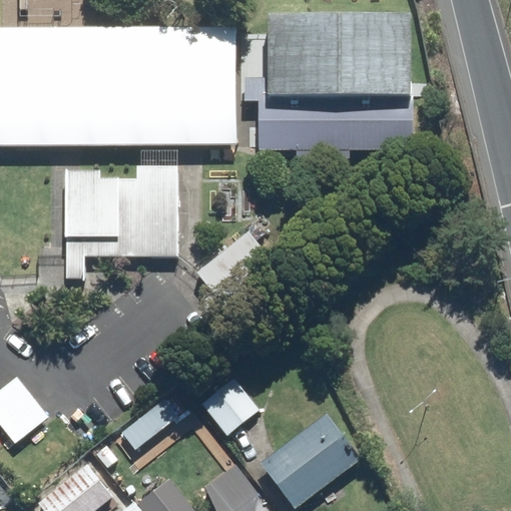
[(409,17),(270,18),(271,101),(410,100),(409,17)]
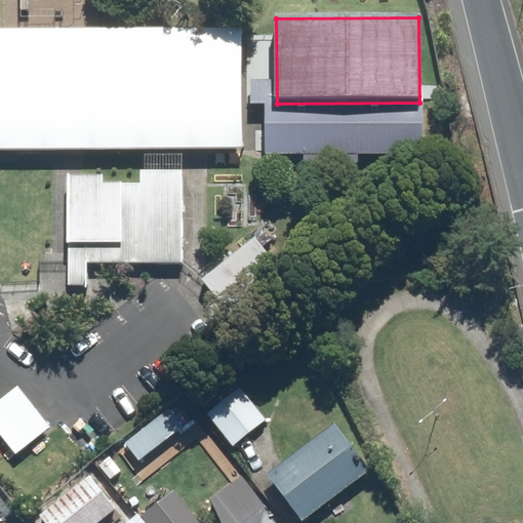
[(419,154),(419,103),(277,104),(265,104),(265,155),(419,154)]
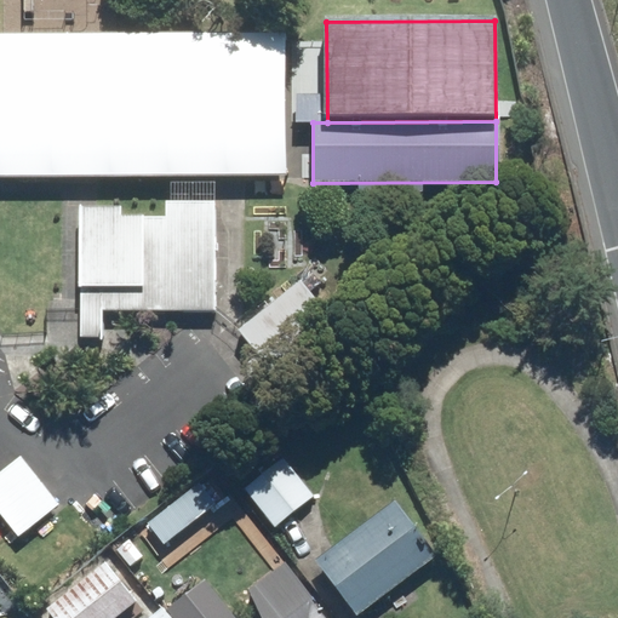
[(79,206),(78,315),(216,316),(217,201),(159,200),(159,216),(125,216),(125,207),(79,206)]
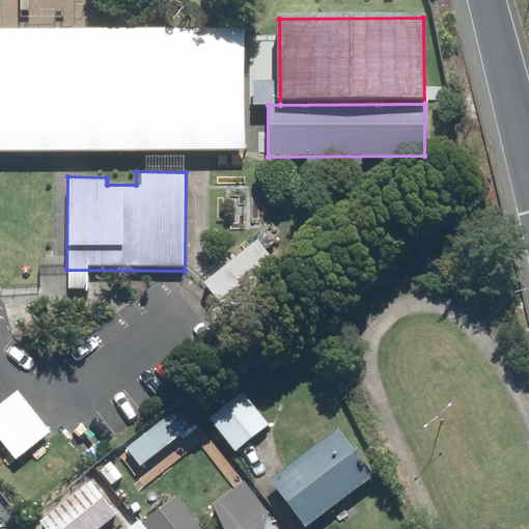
[(287,273),(259,239),(200,284),(228,319),(287,273)]
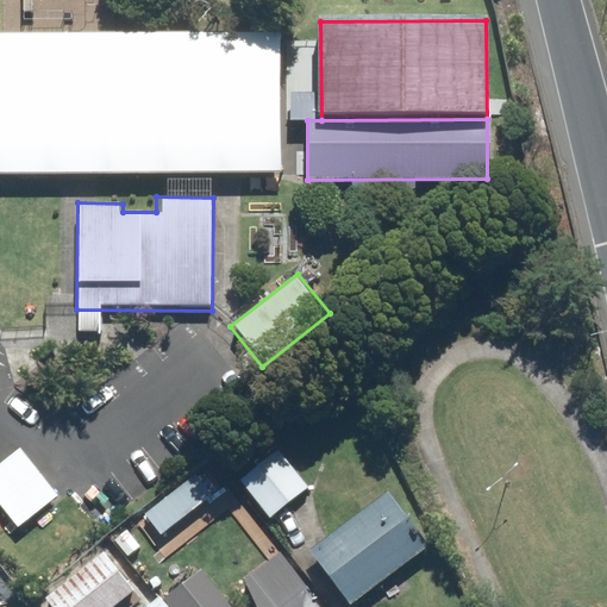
[(19,446),(0,461),(0,511),(13,529),(56,496),(19,446)]
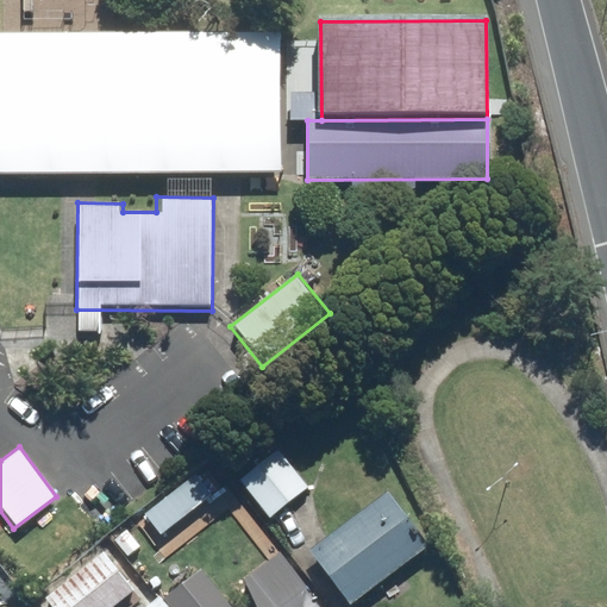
[(281,449),(243,477),(270,514),(308,486),(281,449)]
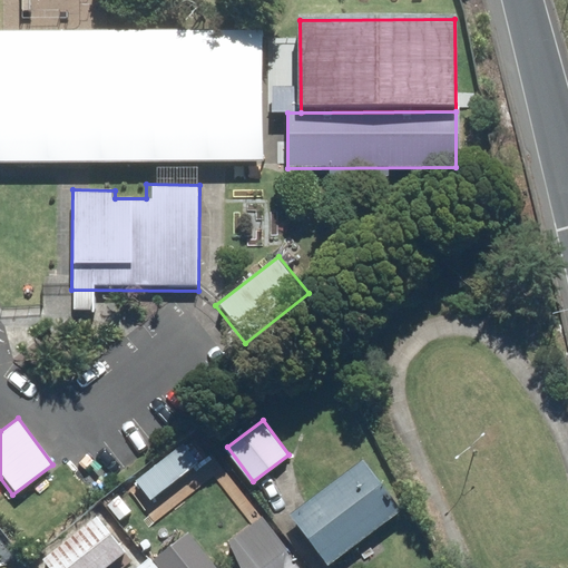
[(365,457),(292,511),(330,562),(403,508),(365,457)]
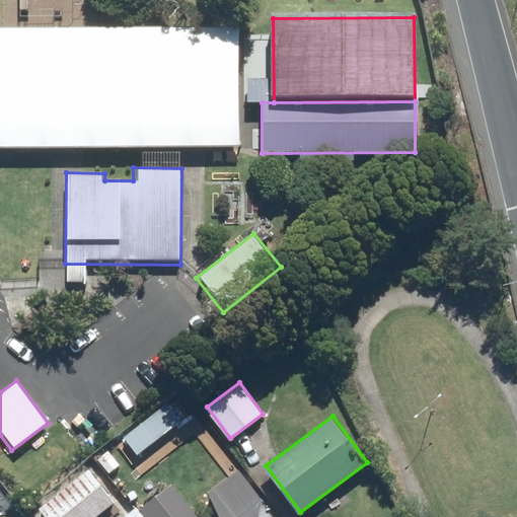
[(95,516),(117,501),(90,468),(42,507),(49,516),(95,516)]
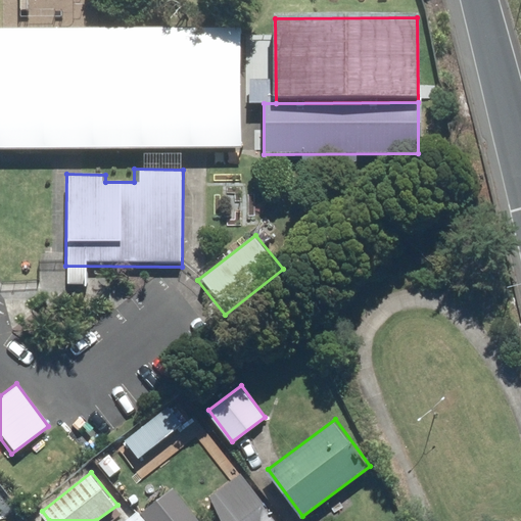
[(241,473),(210,495),(229,520),(239,520),(264,503),(241,473)]
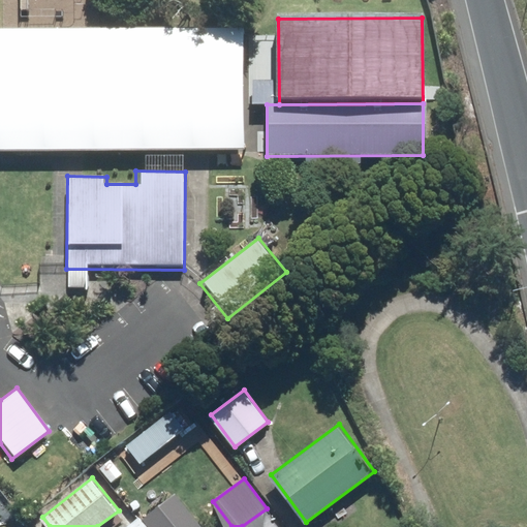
[(204,526),(176,490),(143,517),(150,526),(204,526)]
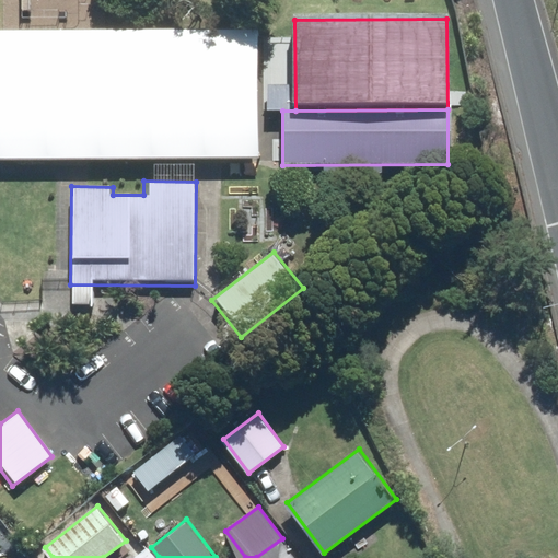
[(256,557),(298,557),(282,538),(256,557)]
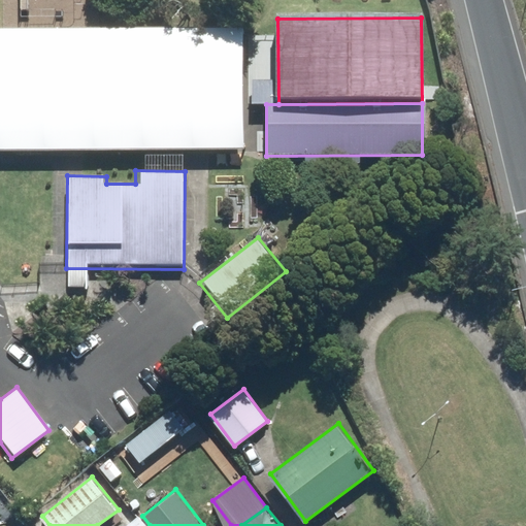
[(146,525),(138,515),(122,525),(146,525)]
